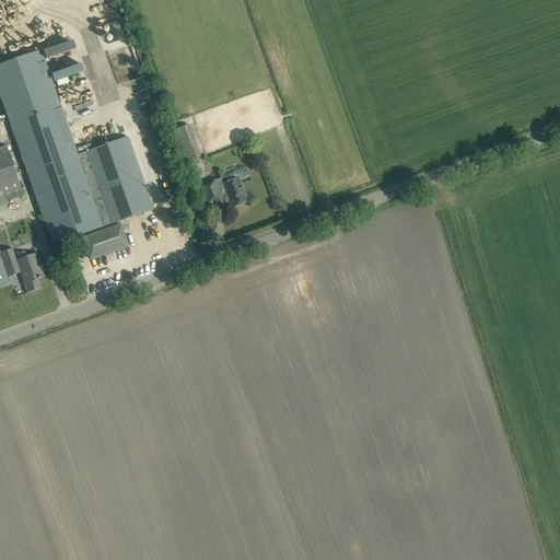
[(117,42),(127,38),(120,21),(112,24),(117,42)]
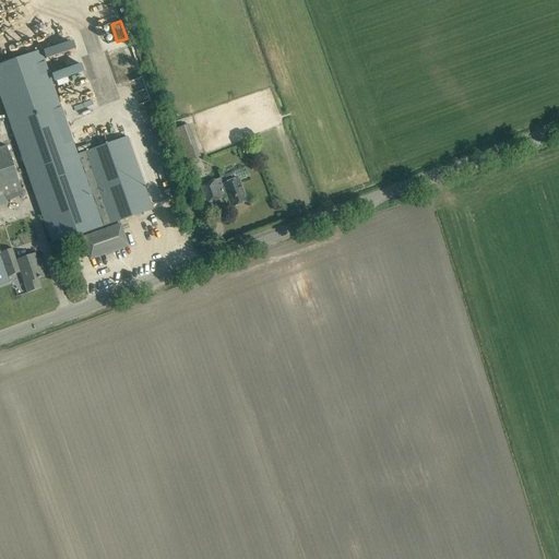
[(50,46),(44,48),(46,56),(75,46),(71,32),(48,40),(50,46)]
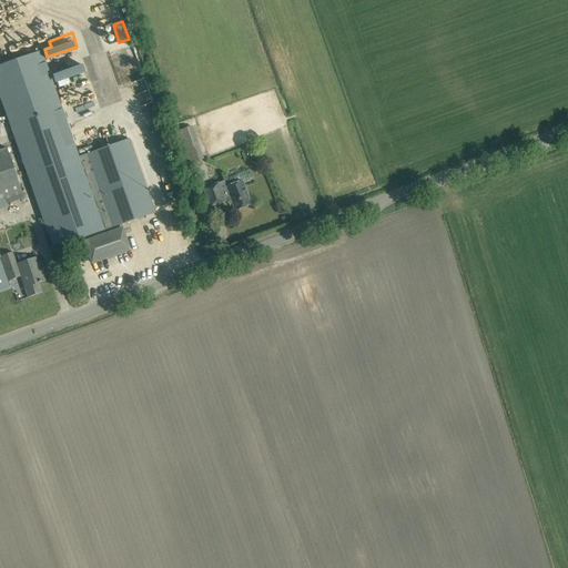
[(79,158),(41,52),(0,66),(0,98),(20,155),(53,249),(83,237),(92,263),(130,250),(121,224),(155,212),(129,139),(79,158)]
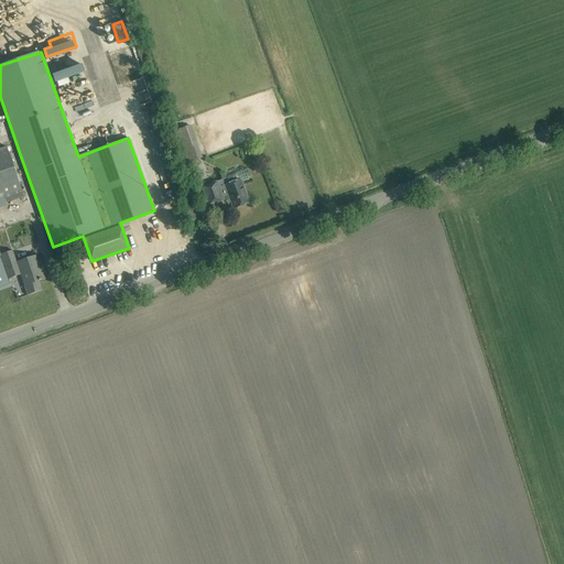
[(188,162),(201,158),(190,126),(176,131),(182,147),(179,148),(184,162),(187,160),(188,162)]
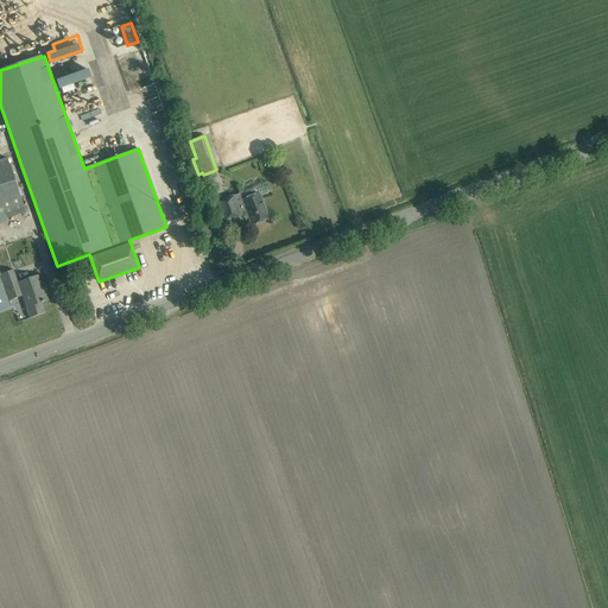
[(6,219),(25,211),(6,158),(0,160),(0,213),(4,211),(6,219)]
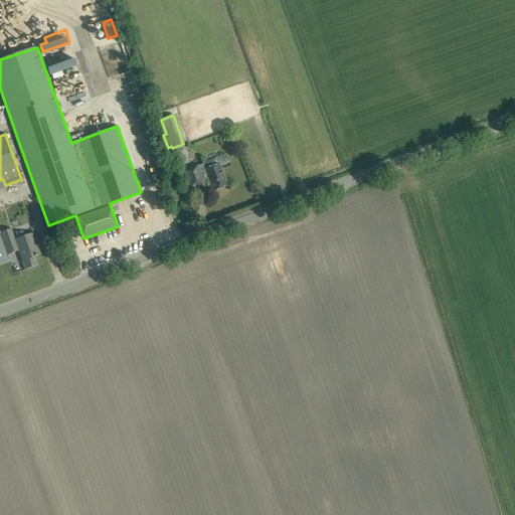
[(227,186),(220,166),(228,163),(225,154),(204,162),(205,164),(184,172),(189,186),(208,180),(212,192),(227,186)]
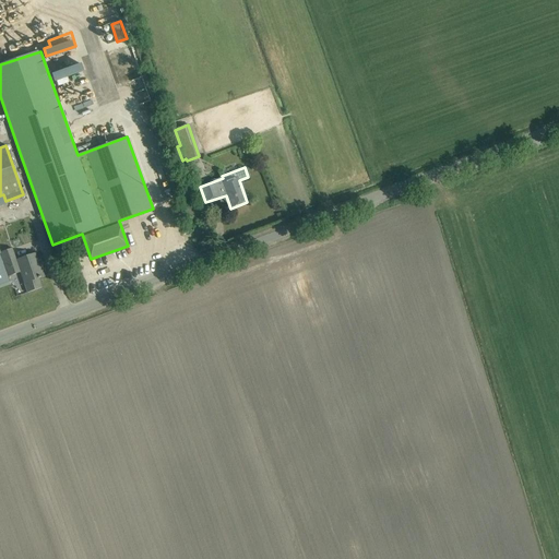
[(201,216),(197,204),(186,207),(190,219),(201,216)]
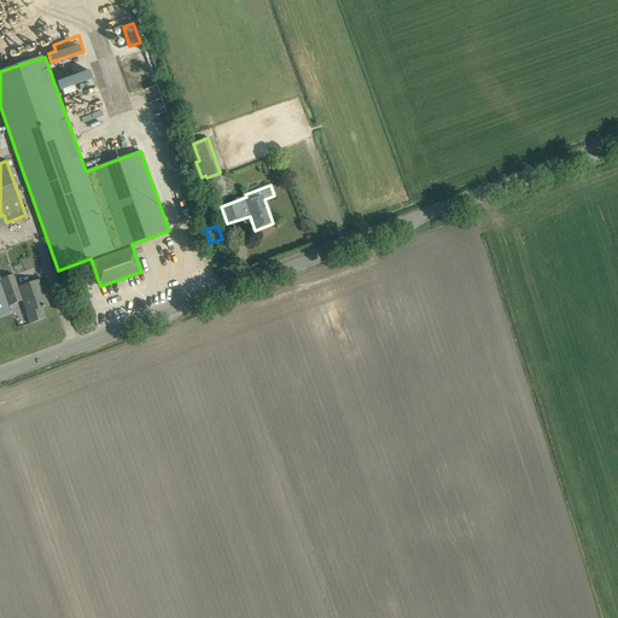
[(0,315),(11,313),(9,305),(22,301),(29,324),(46,319),(42,308),(48,307),(40,280),(18,287),(13,275),(0,279),(0,315)]
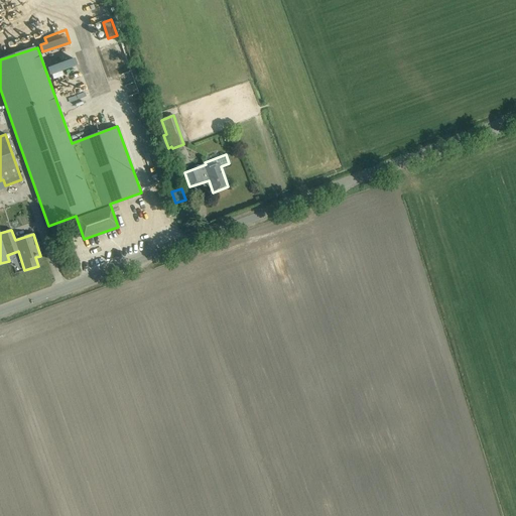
All buildings are outlined.
